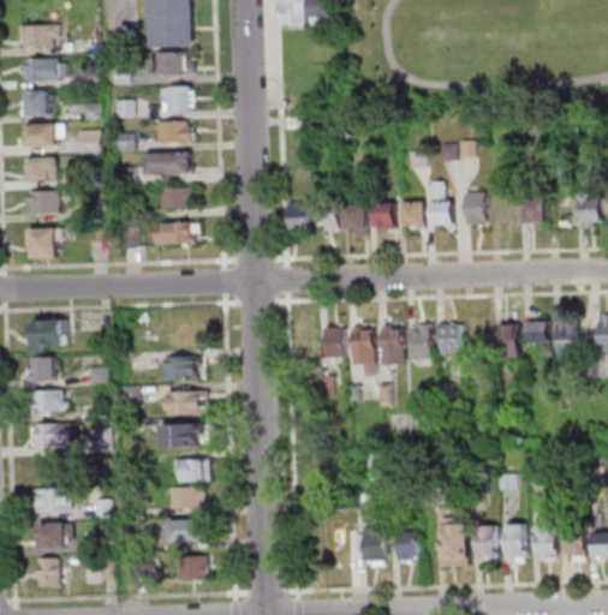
[(149,13),(148,0),(189,0),(190,12),(149,13)]
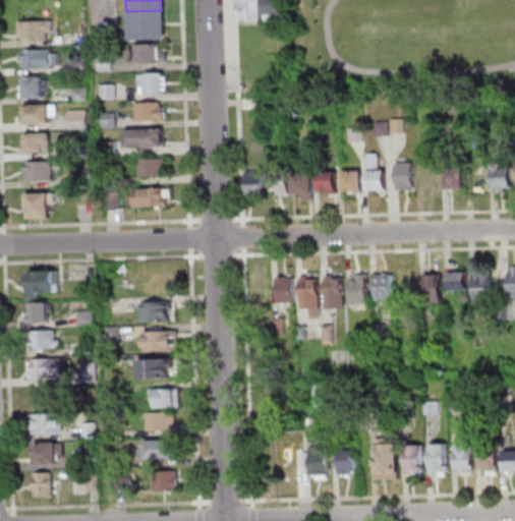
[(261,0),(261,7),(258,7),(258,21),(234,21),(233,0),(261,0)]
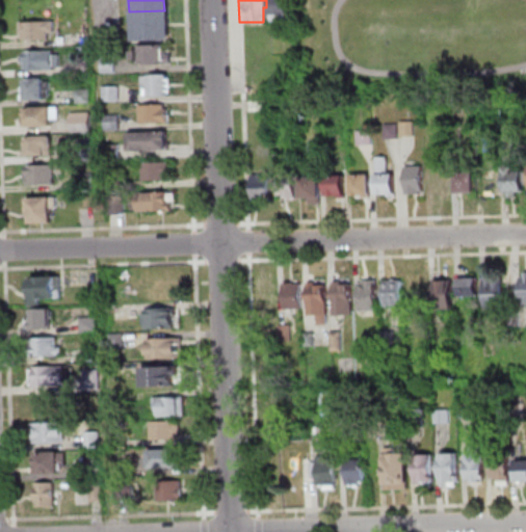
[(267,21),(266,7),(266,0),(284,0),(284,12),(283,12),(283,18),(277,18),(277,21),(267,21)]
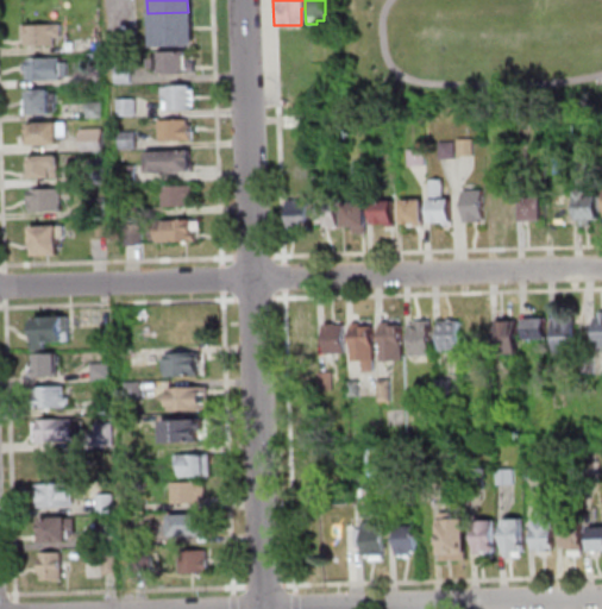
[(149,48),(148,13),(188,12),(189,46),(149,48)]
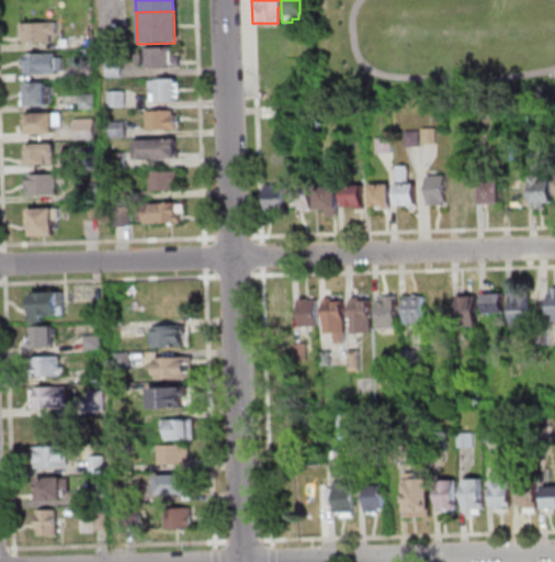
[(46,43),(20,44),(20,37),(17,37),(17,24),(52,24),(52,34),(46,35),(46,43)]
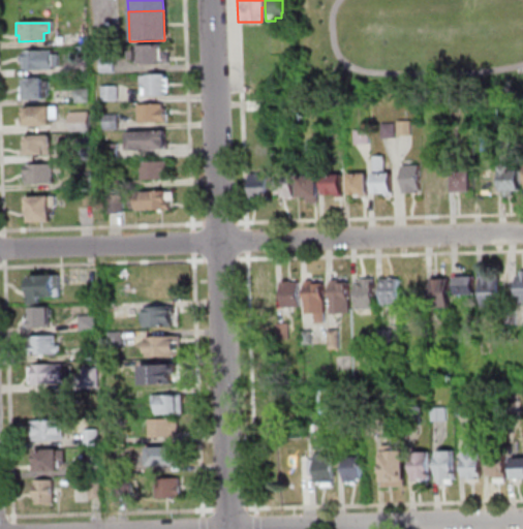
[(133,64),(133,59),(128,59),(128,50),(133,50),(133,48),(159,47),(159,54),(166,53),(166,63),(162,63),(162,64),(133,64)]
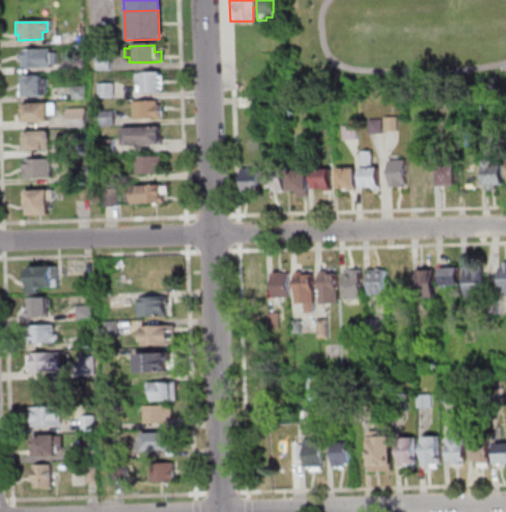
[(20,68),(20,50),(47,49),(47,53),(52,53),(52,65),(47,65),(47,67),(20,68)]
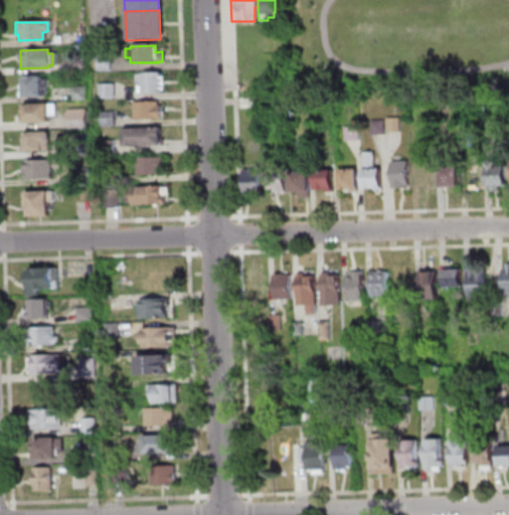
[(94,56),(107,56),(107,71),(94,71),(94,56)]
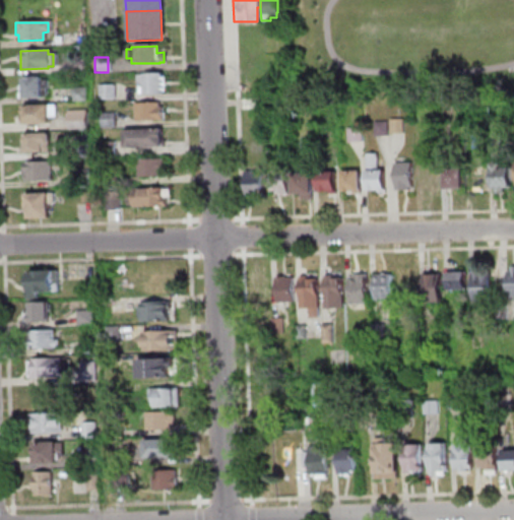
[(65,73),(65,60),(80,60),(80,72),(65,73)]
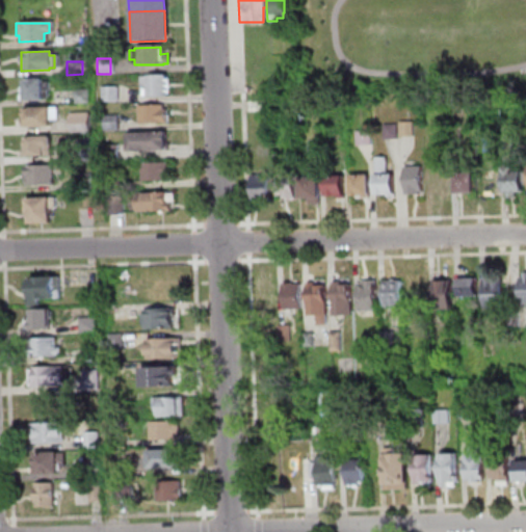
[(142,96),(142,89),(139,89),(139,77),(163,76),(164,95),(142,96)]
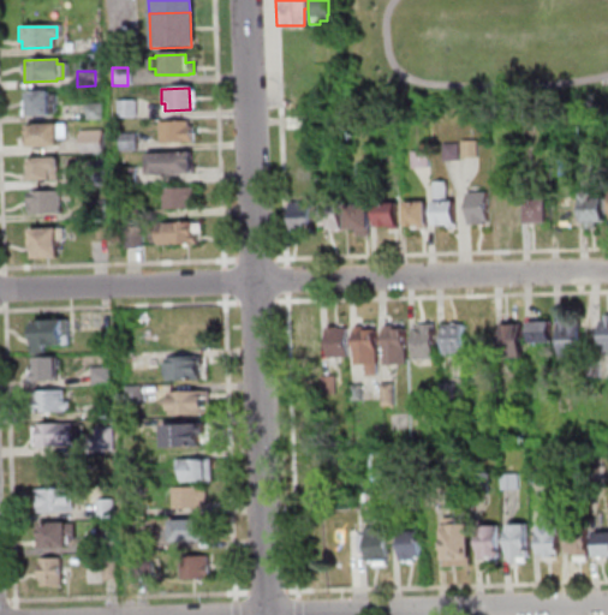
[(25,114),(25,95),(51,94),(51,113),(25,114)]
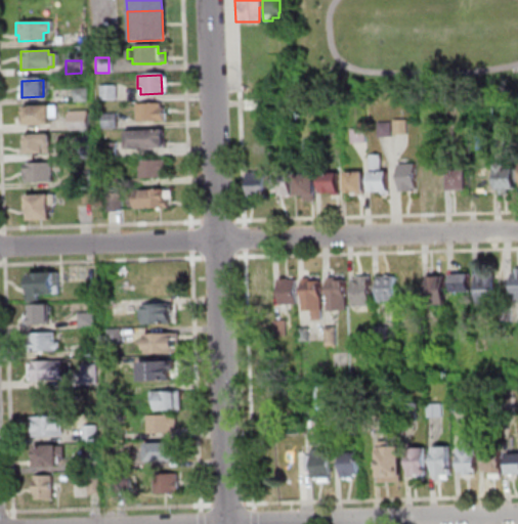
[(97,100),(97,87),(113,87),(114,100),(97,100)]
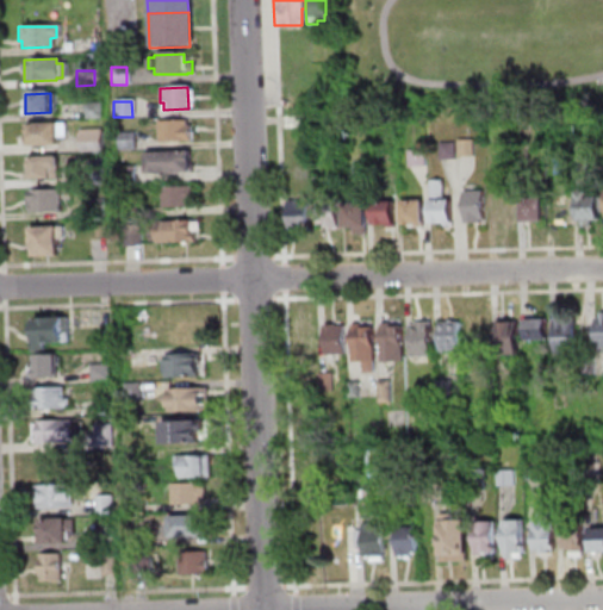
[(81,104),(98,104),(98,118),(81,118),(81,104)]
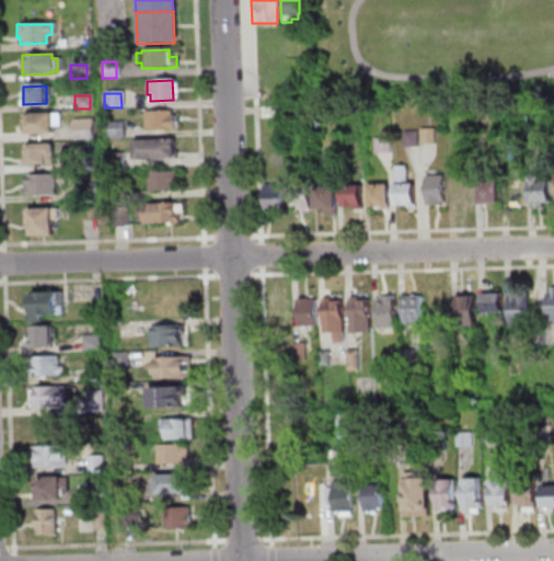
[(255,116),(256,106),(272,107),(270,117),(255,116)]
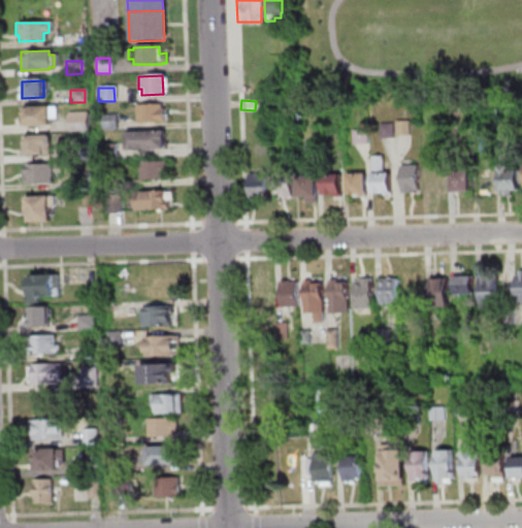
[(162,122),(135,122),(134,104),(159,104),(159,108),(162,108),(162,122)]
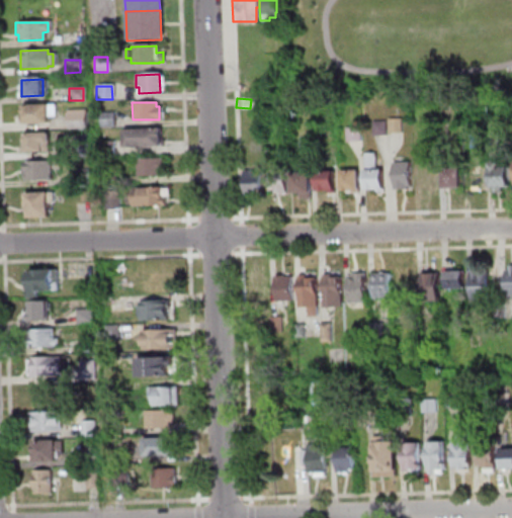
[(22,122),(21,104),(46,103),(46,105),(52,105),(52,115),(46,116),(46,121),(22,122)]
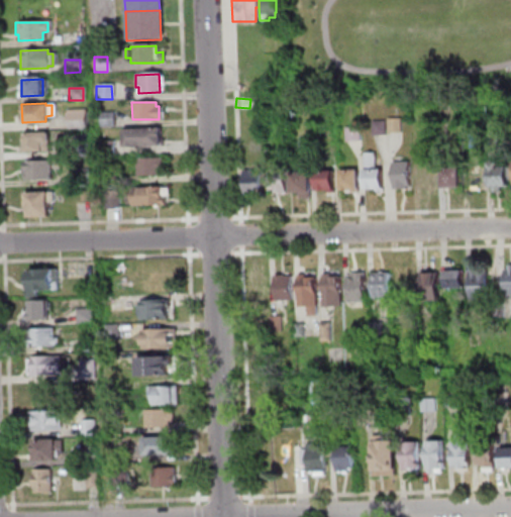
[(83,128),(66,128),(66,110),(82,109),(83,128)]
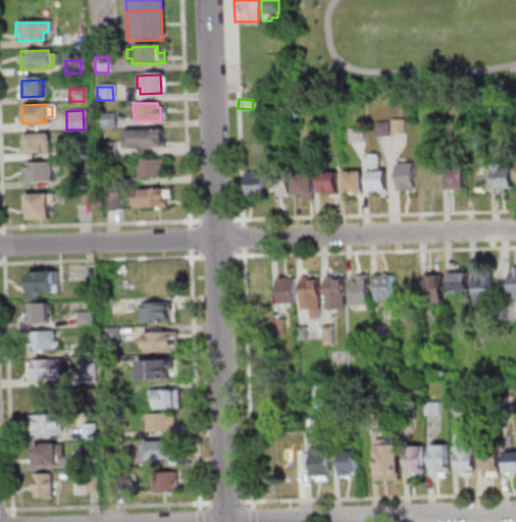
[(111,113),(112,128),(100,128),(99,113),(111,113)]
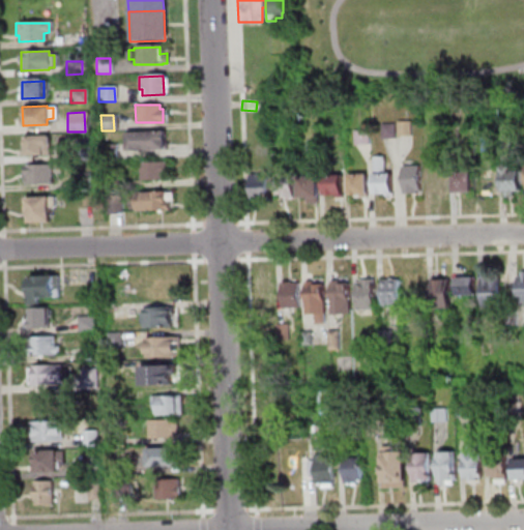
[(408,121),(409,137),(396,137),(396,121),(408,121)]
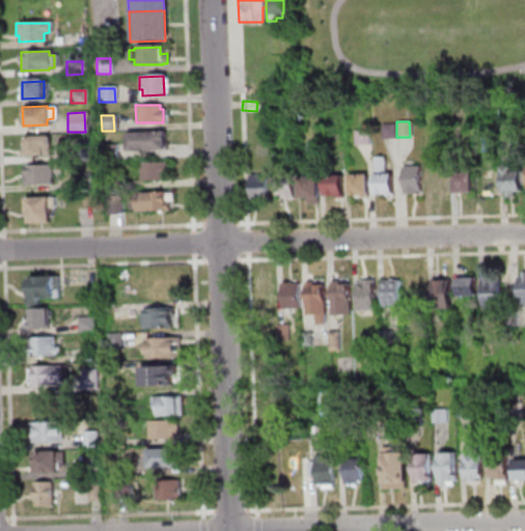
[(392,123),(393,138),(379,139),(379,123),(392,123)]
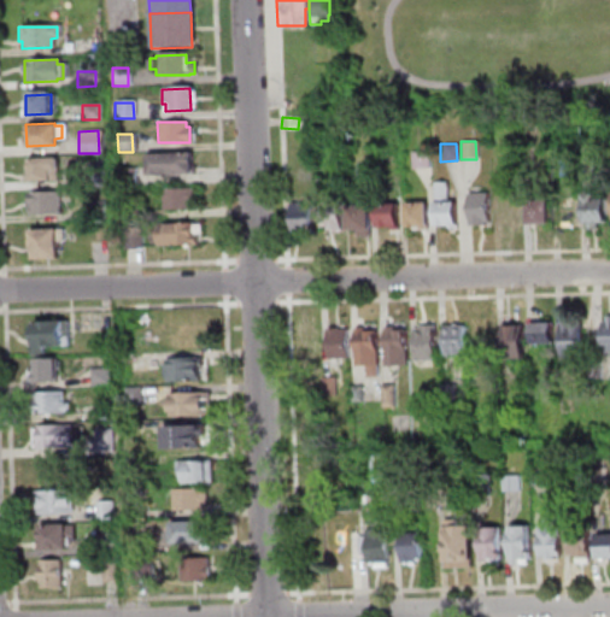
[(498,159),(487,159),(487,144),(498,144),(498,159)]
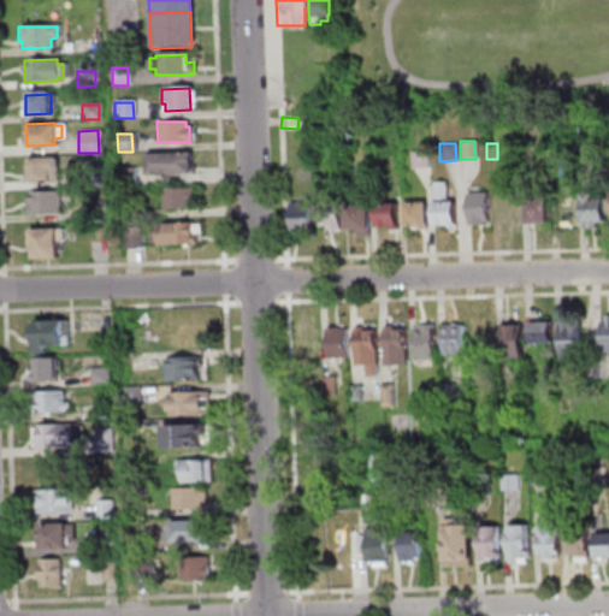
[(584,144),(585,161),(575,161),(575,144),(584,144)]
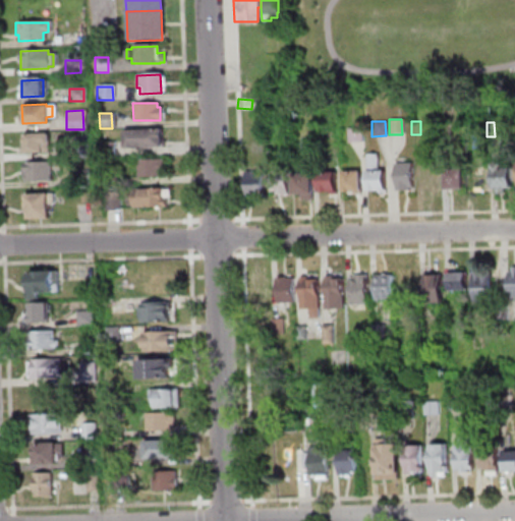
[(123,147),(123,129),(160,128),(160,147),(123,147)]
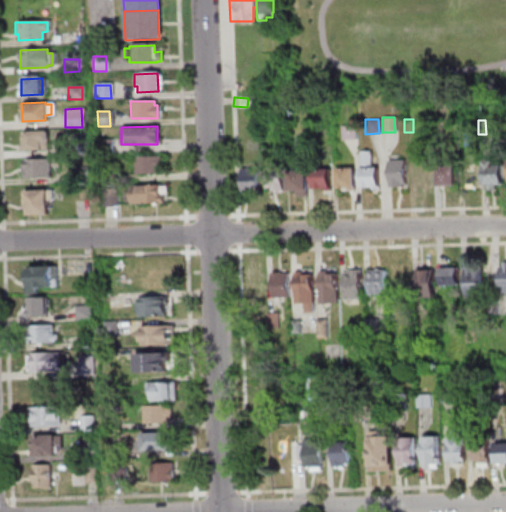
[(353,126),(353,139),(340,139),(340,126),(353,126)]
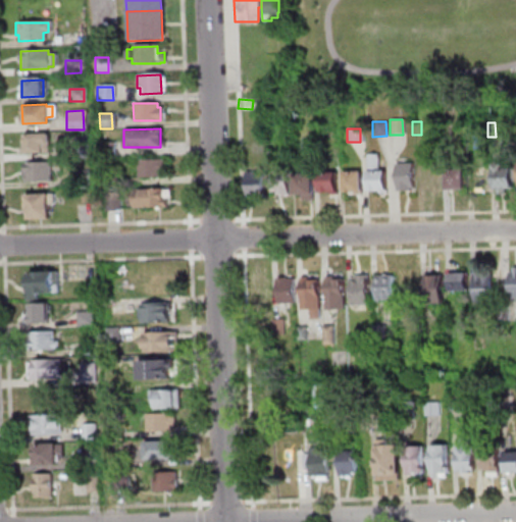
[(21,153),(21,134),(46,133),(47,153),(21,153)]
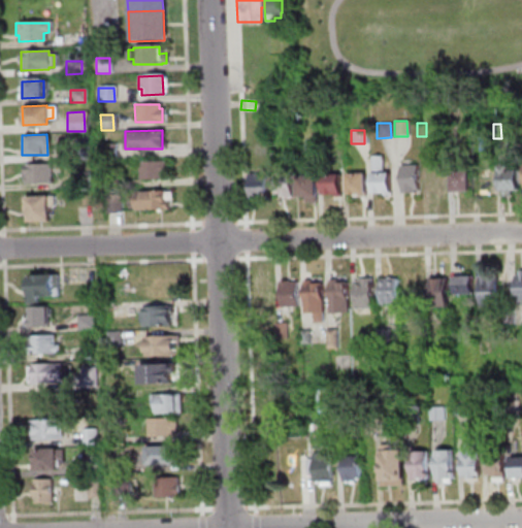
[(101,145),(113,145),(113,158),(101,158),(101,145)]
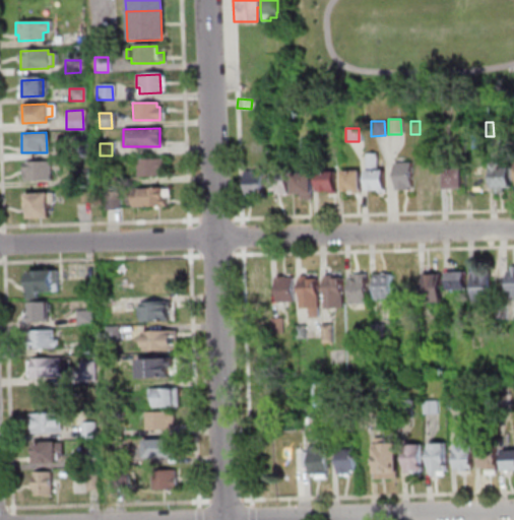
[(73,157),(73,144),(85,144),(85,156),(73,157)]
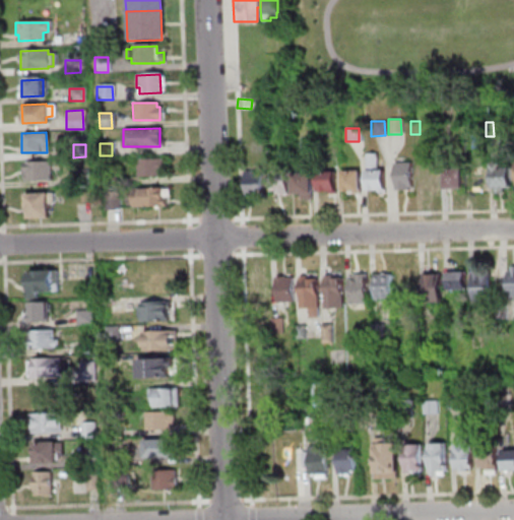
[(364,153),(375,153),(375,169),(382,169),(383,192),(375,192),(375,188),(365,188),(364,153)]
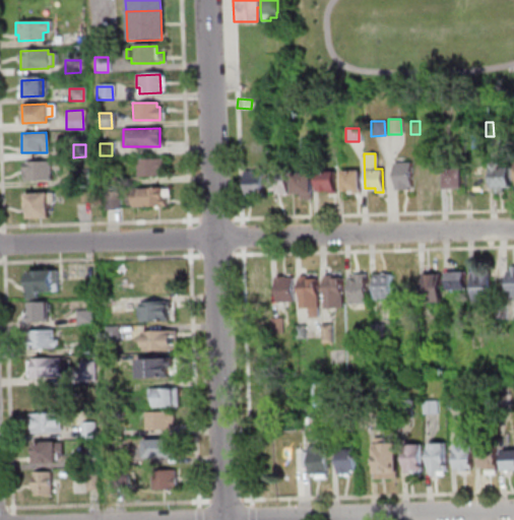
[(159,176),(136,176),(136,160),(162,159),(162,170),(159,170),(159,176)]
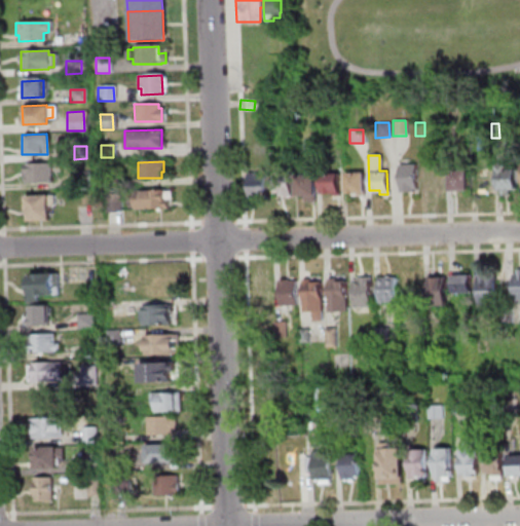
[(49,183),(23,184),(22,164),(48,163),(49,183)]
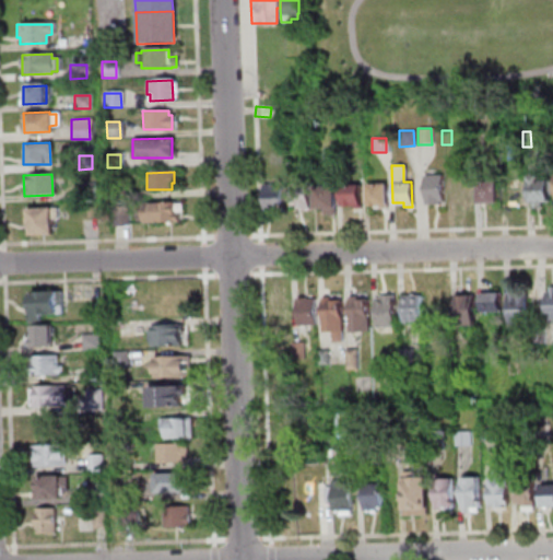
[(463,202),(449,202),(449,175),(466,174),(467,199),(463,199),(463,202)]
